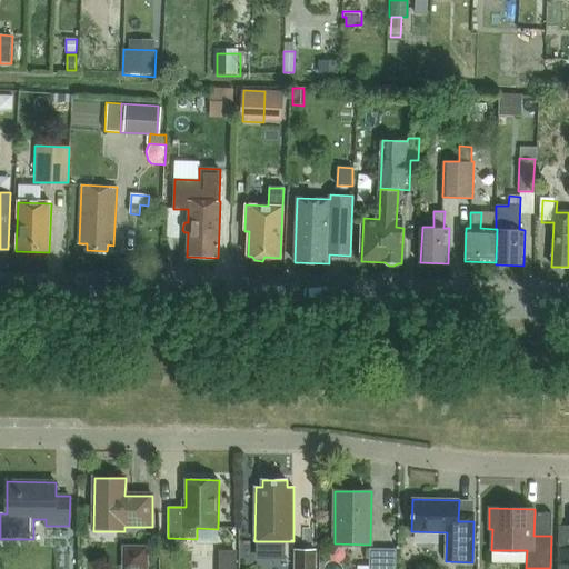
[(125,568),(150,568),(150,542),(125,542),(125,568)]
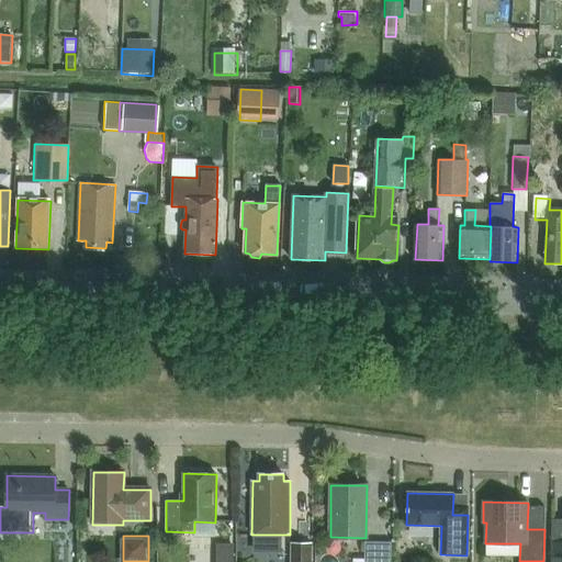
[(292,561),(313,561),(314,541),(293,541),(292,561)]
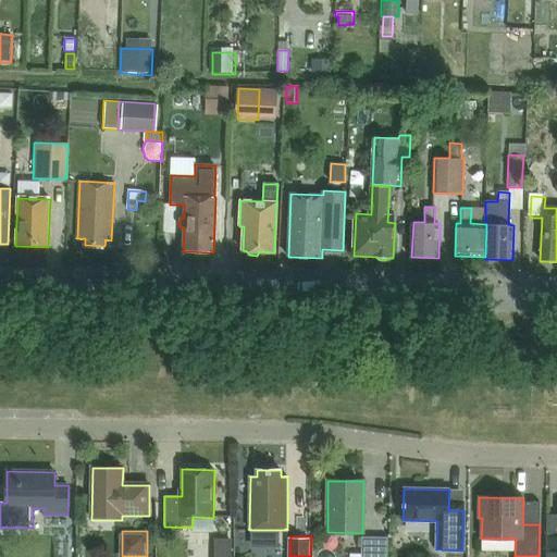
[(361,536),(361,544),(361,556),(386,556),(386,537),(361,536)]
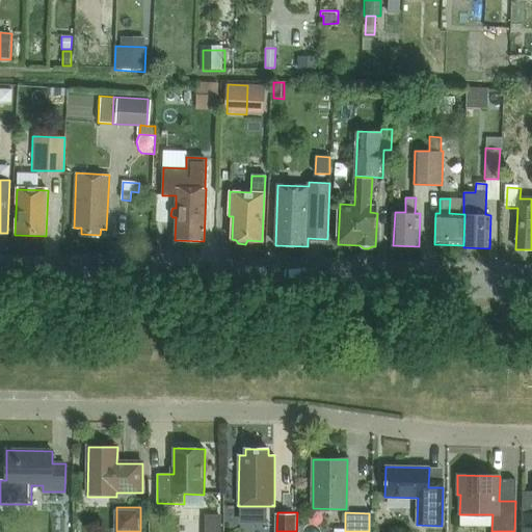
[(521,526),(531,526),(531,512),(522,512),(521,526)]
